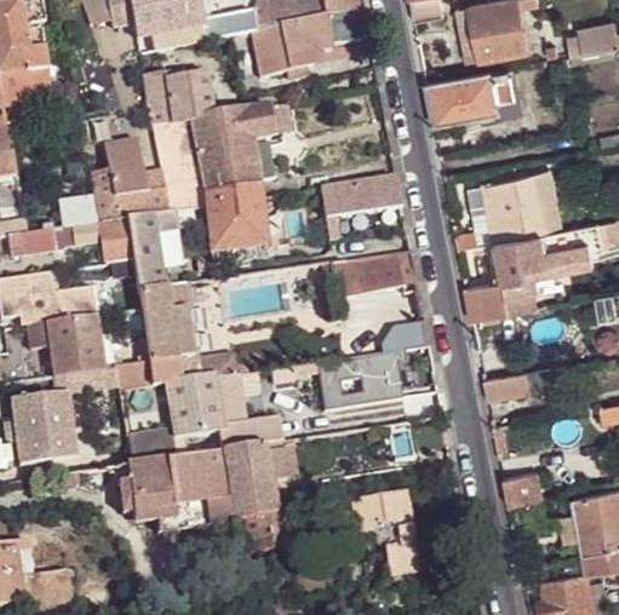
[(0,0),(0,70),(30,65),(32,64),(24,23),(43,18),(46,18),(43,0),(0,0)]
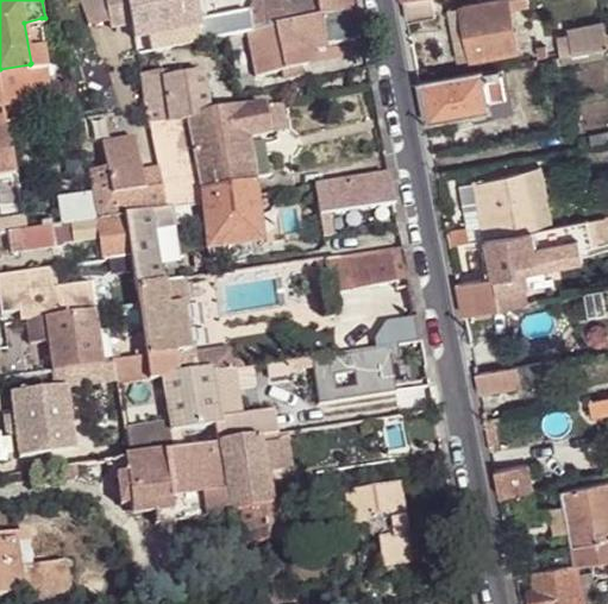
[(108,21),(104,0),(77,0),(87,26),(108,21)]
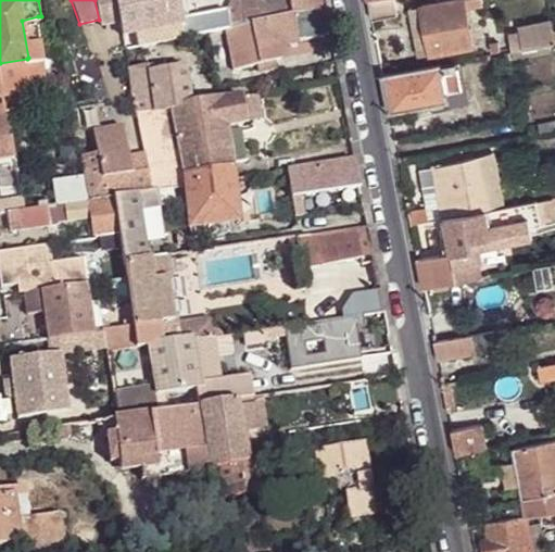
[(121,24),(116,0),(95,0),(99,20),(100,28),(121,24)]
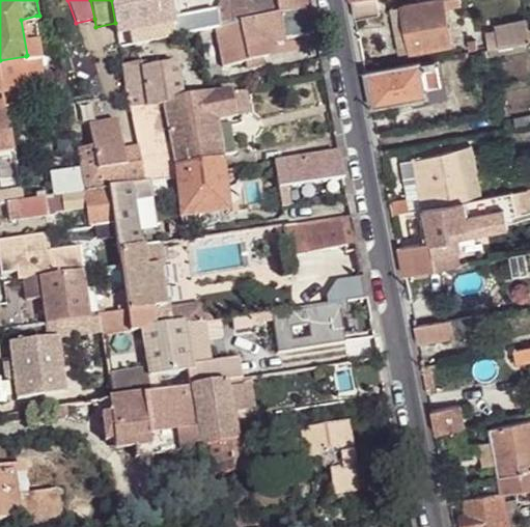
[(111,0),(115,23),(117,31),(129,29),(149,25),(175,20),(174,14),(171,0),(111,0)]
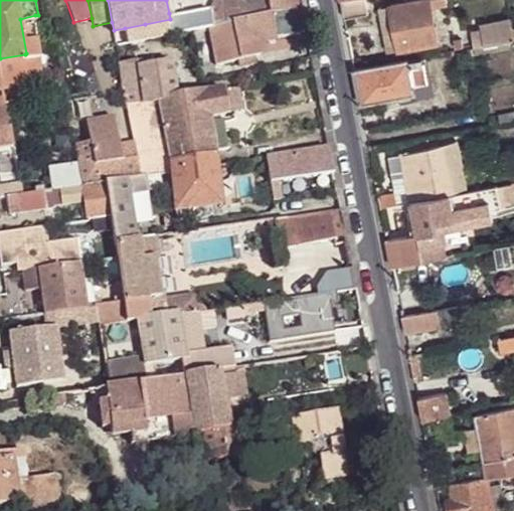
[(213,23),(226,20),(223,0),(212,0),(209,5),(213,23)]
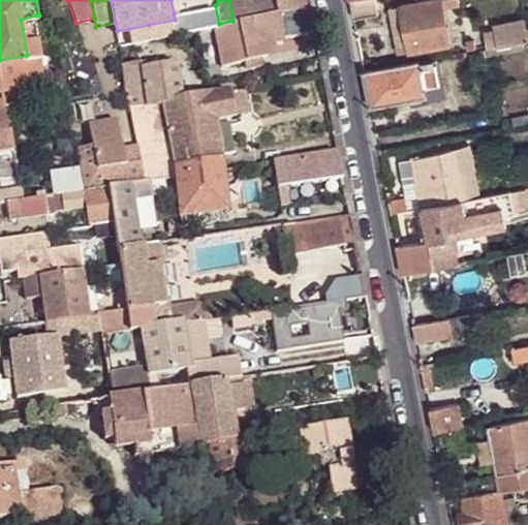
[(229,0),(233,21),(277,12),(275,0),(229,0)]
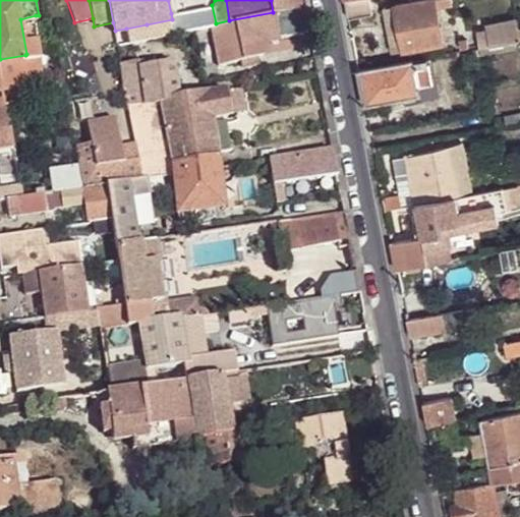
[(305,4),(304,0),(271,0),(273,12),(305,4)]
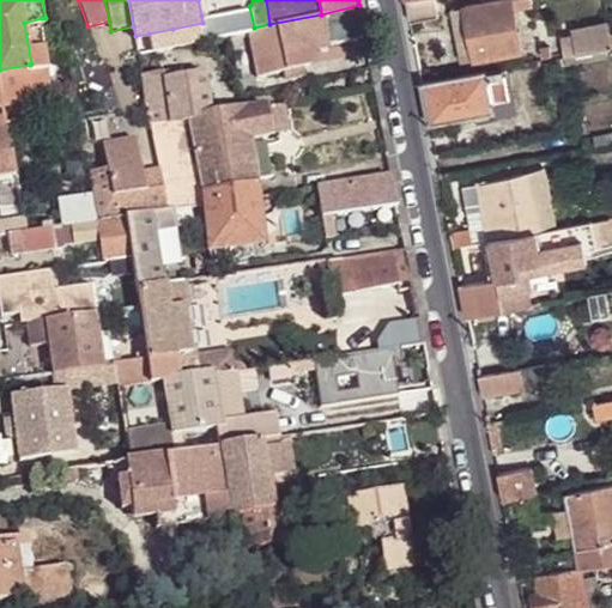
[(407,0),(411,16),(437,12),(435,0),(407,0)]
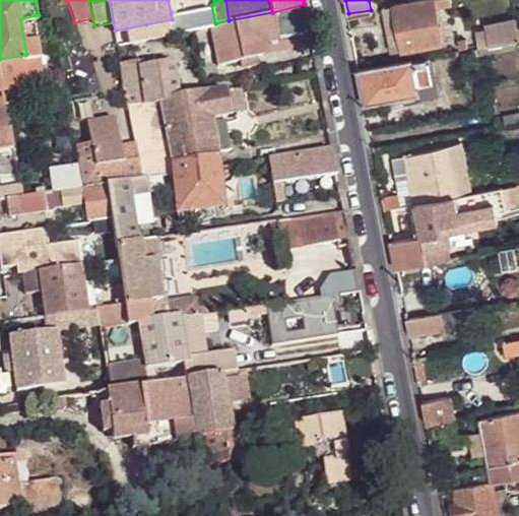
[(437,3),(441,2),(448,0),(406,0),(395,2),(403,48),(443,40),(443,35),(440,22),(439,17),(437,3)]
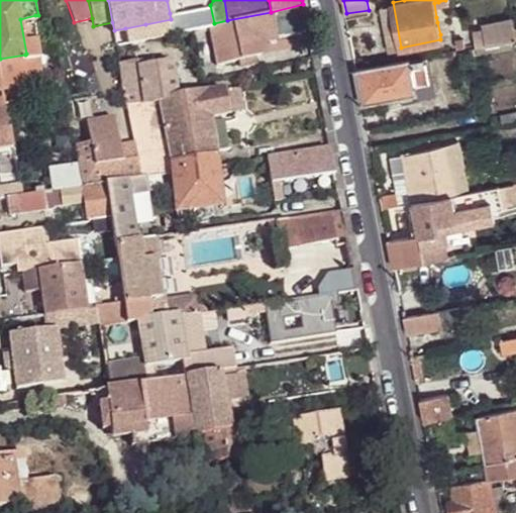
[(388,50),(401,47),(393,2),(380,5),(388,50)]
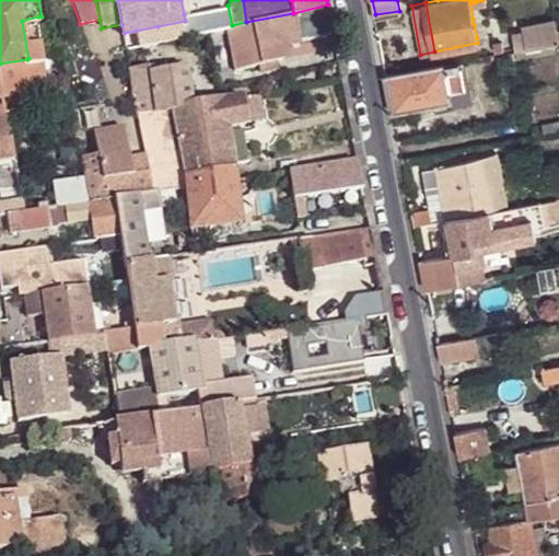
[(232,25),(226,25),(235,66),(258,60),(260,67),(279,64),(277,57),(286,56),(282,44),(334,33),(328,4),(293,13),(246,22),(232,25)]
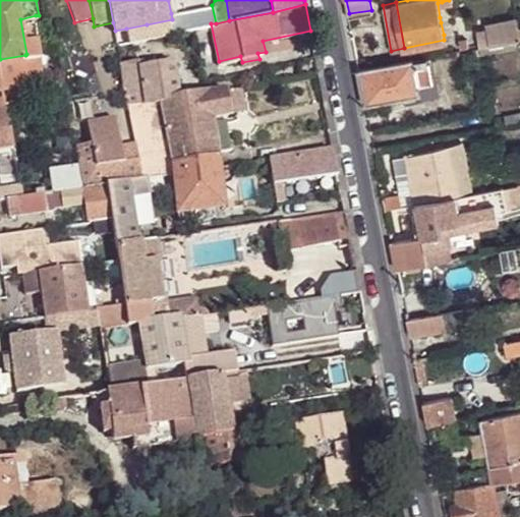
[(211,23),(216,23),(212,5),(171,13),(172,19),(147,24),(149,36),(211,23)]
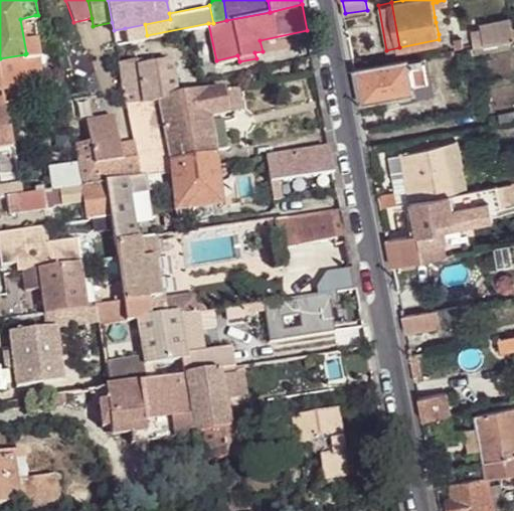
[(26,53),(25,54),(26,57),(40,54),(35,15),(20,19),(26,53)]
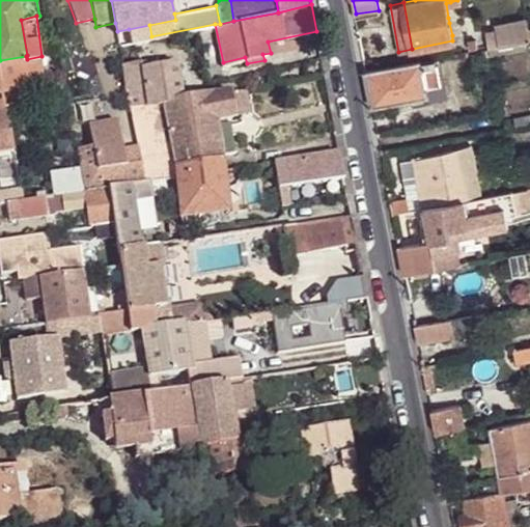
[(486,31),(489,45),(529,37),(529,31),(528,25),(527,18),(496,24),(497,29),(486,31)]
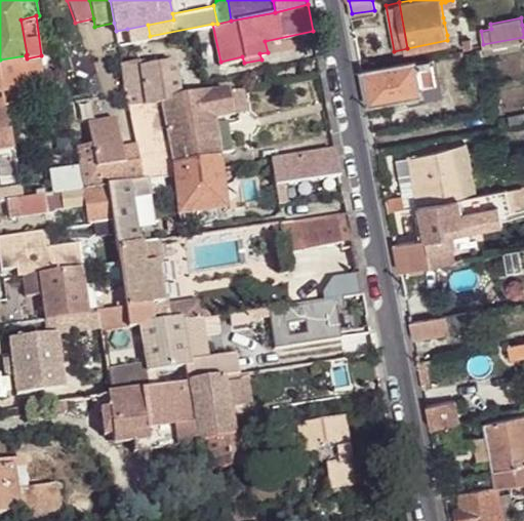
[(129,40),(150,36),(148,25),(127,29),(129,40)]
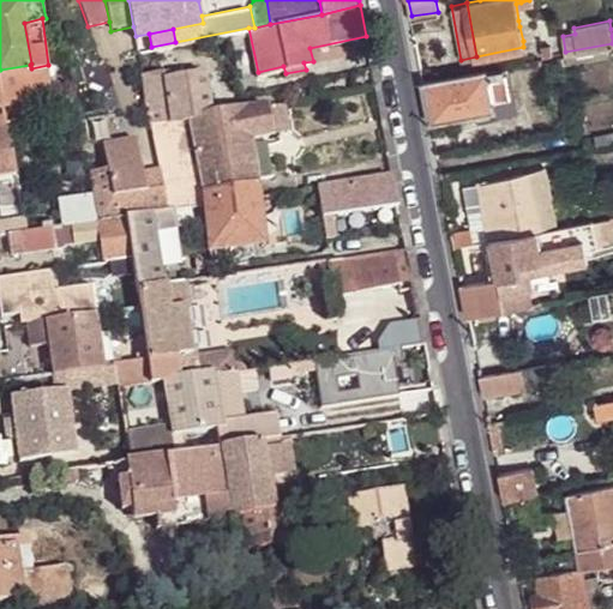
[(541,44),(542,54),(552,53),(550,42),(541,44)]
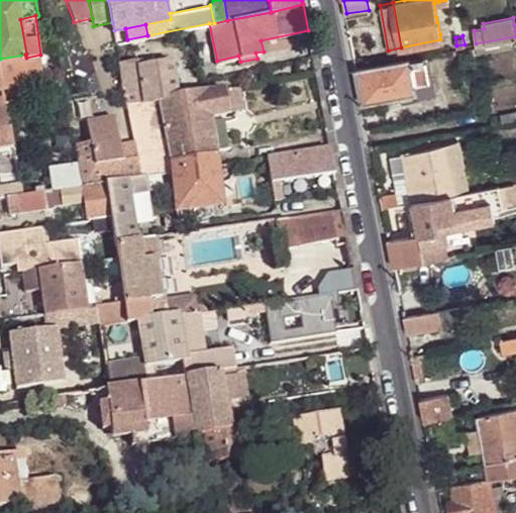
[(515,36),(476,43),(478,50),(497,47),(497,45),(515,42),(515,36)]
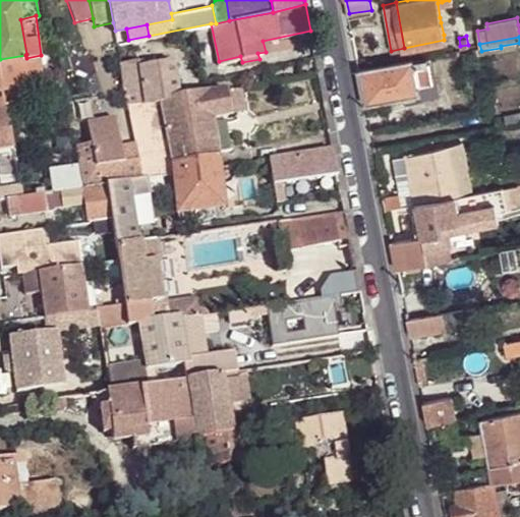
[(25,55),(0,59),(0,76),(2,85),(31,79),(26,58),(25,55)]
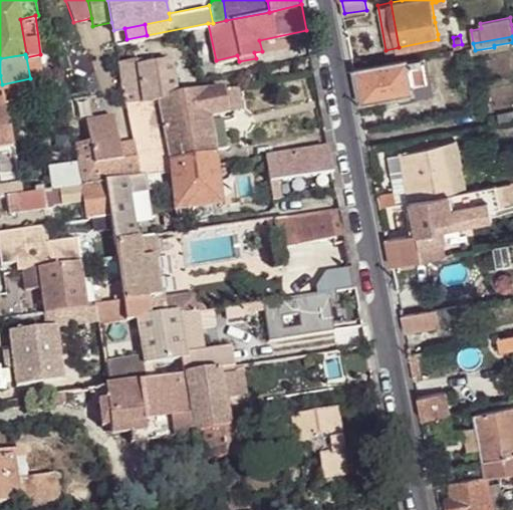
[(422,54),(409,56),(416,90),(414,90),(415,94),(434,91),(428,59),(424,60),(422,54)]
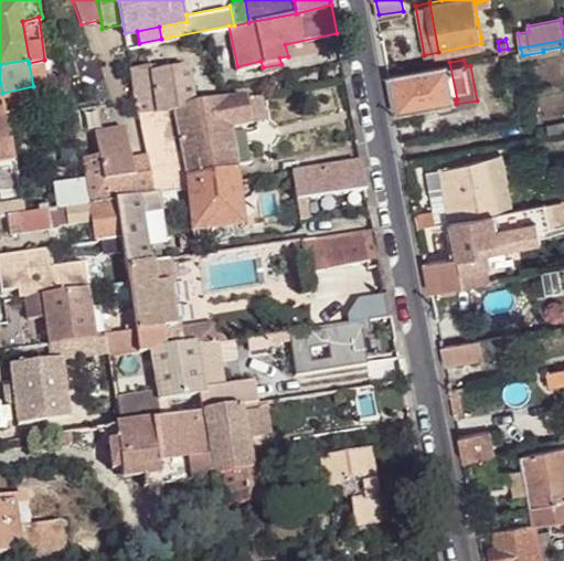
[(150,62),(131,66),(148,156),(151,170),(155,191),(160,190),(178,188),(189,187),(192,186),(189,173),(179,133),(167,134),(167,130),(159,130),(149,69),(151,70),(150,62)]
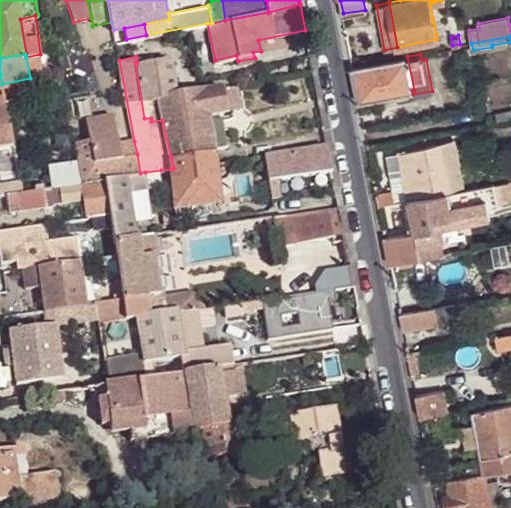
[(352,66),(359,100),(412,90),(414,90),(407,56),(352,66)]
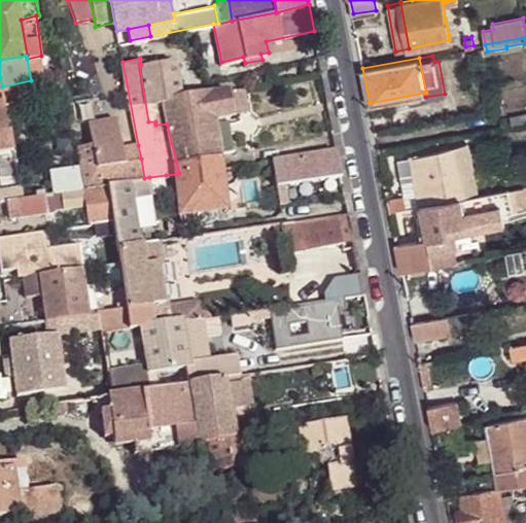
[(167,124),(176,162),(221,155),(220,152),(216,115),(230,112),(234,112),(230,90),(230,89),(183,97),(176,59),(141,65),(139,64),(148,121),(155,121),(155,125),(167,124)]
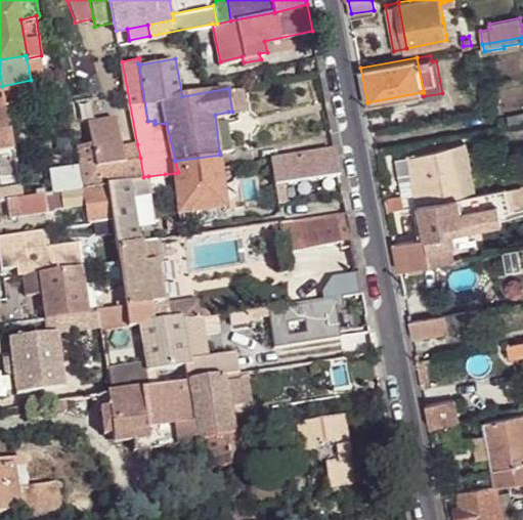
[(31,80),(2,86),(2,87),(6,109),(18,107),(17,96),(33,94),(31,80)]
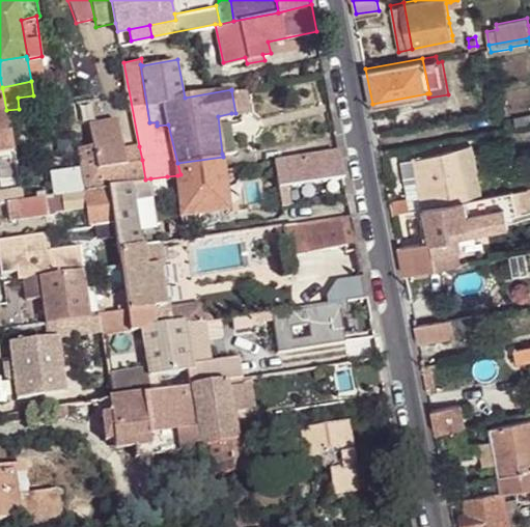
[(250,87),(231,90),(235,113),(254,109),(250,87)]
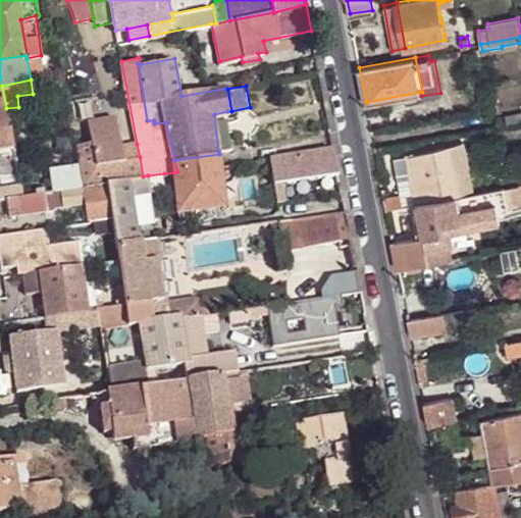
[(0,145),(13,144),(6,108),(0,108),(0,145)]
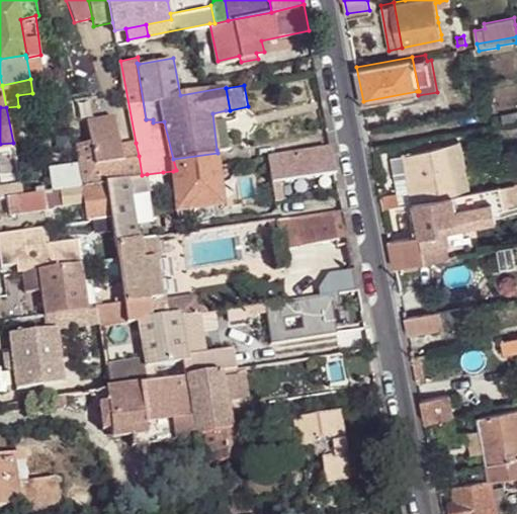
[(516,108),(501,111),(503,119),(516,116),(516,108)]
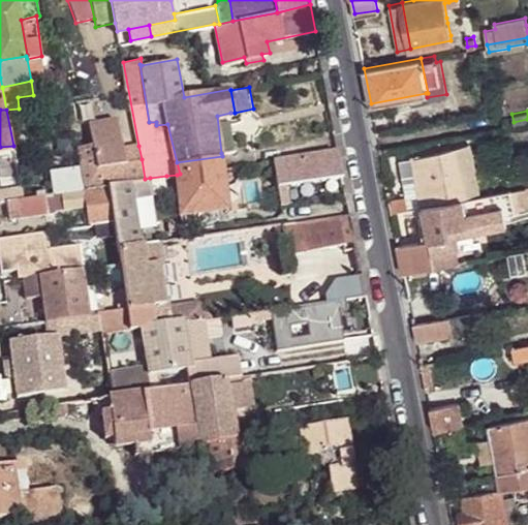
[(91,122),(96,153),(104,151),(106,163),(126,160),(124,148),(119,118),(91,122)]
